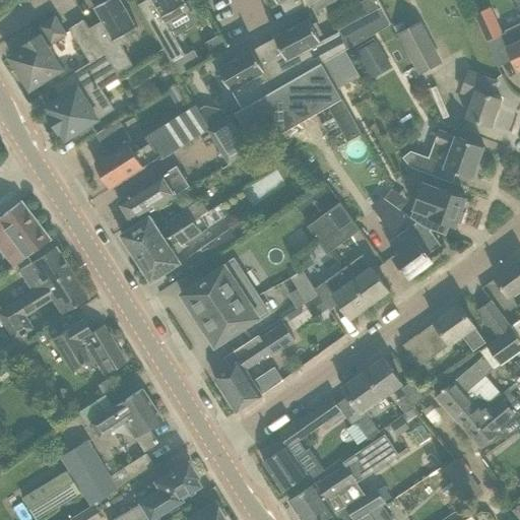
[(125,34),(137,26),(121,0),(99,0),(101,3),(93,7),(105,25),(91,33),(106,54),(119,75),(134,66),(122,45),(129,41),(125,34)]
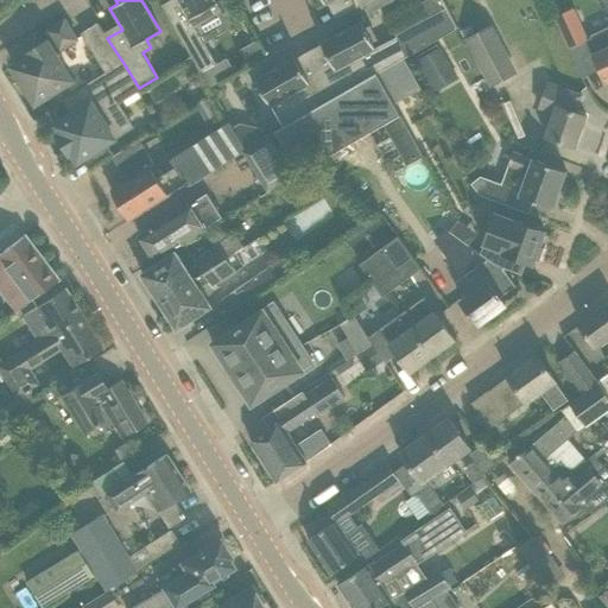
[(222,12),(217,4),(215,0),(177,0),(179,1),(164,10),(200,73),(202,71),(216,63),(196,27),(222,12)]
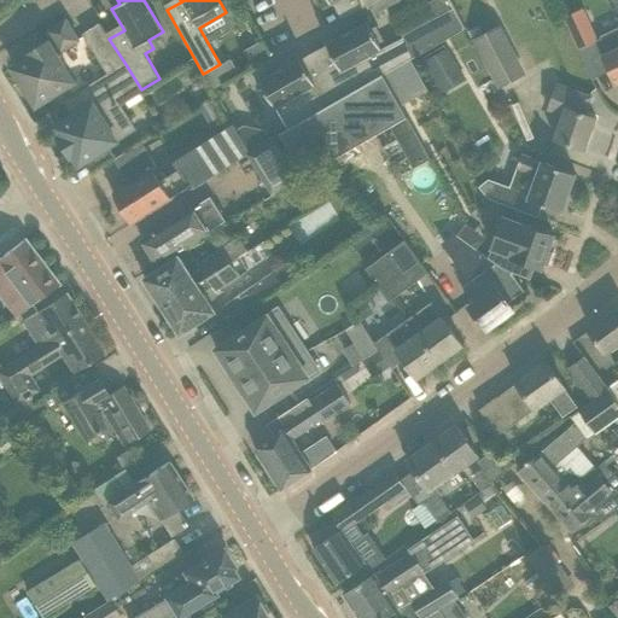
[(337,65),(325,71),(339,99),(383,74),(409,59),(464,29),(448,0),(438,0),(431,5),(438,19),(382,50),(378,42),(382,40),(375,28),(371,29),(367,22),(326,42),(337,65)]
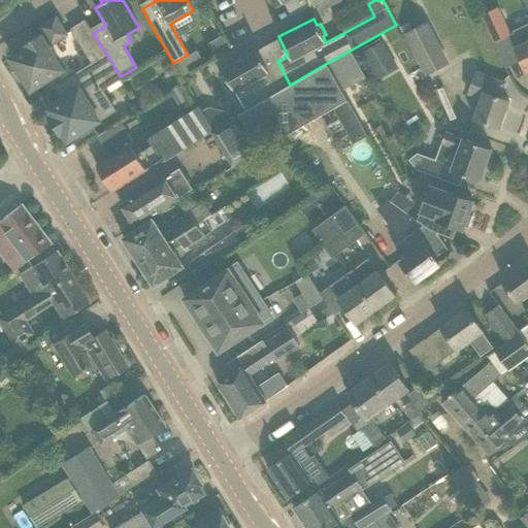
[(322,0),(317,3),(321,10),(339,0),(322,0)]
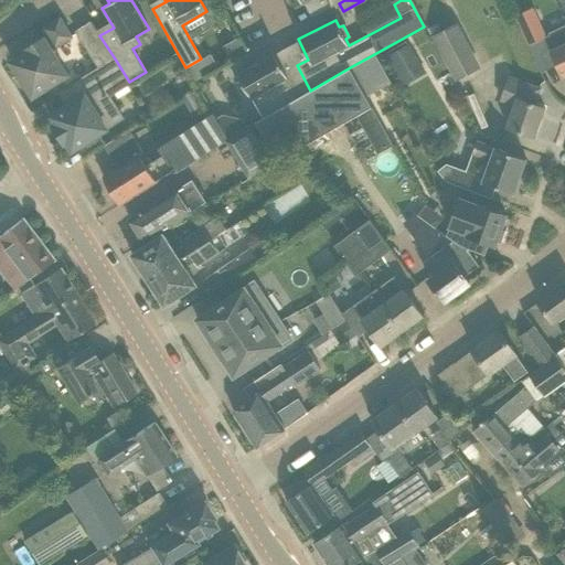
[(530,46),(546,38),(533,8),(515,16),(530,46)]
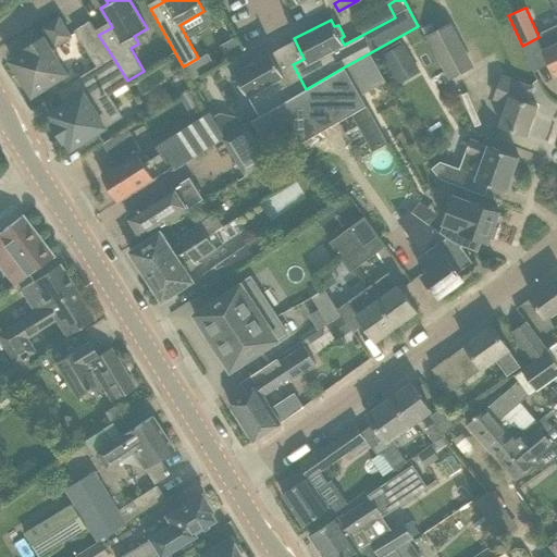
[(50,49),(71,36),(59,17),(42,28),(48,36),(44,38),(42,37),(26,47),(28,50),(12,61),(33,94),(65,73),(50,49)]
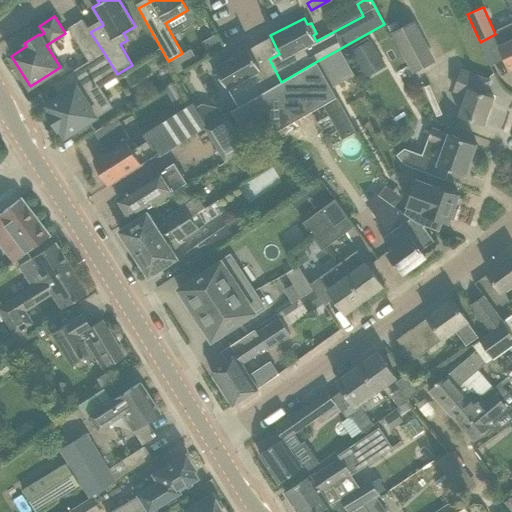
[(104,53),(90,32),(83,20),(69,28),(90,61),(104,53)]
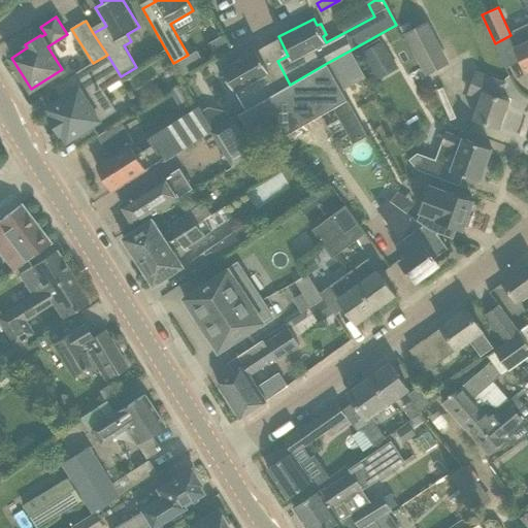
[(426,75),(449,63),(427,22),(403,34),(426,75)]
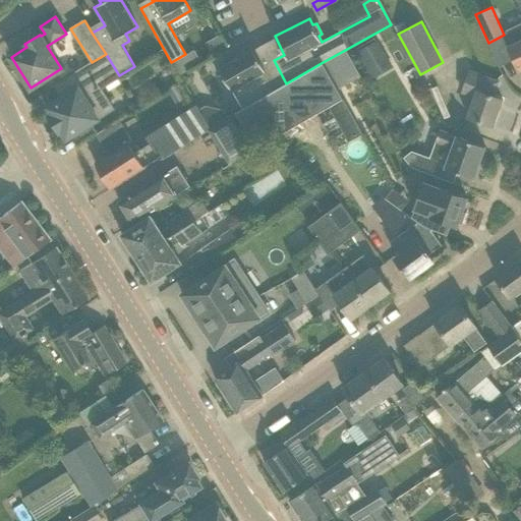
[(520,22),(505,30),(511,44),(508,46),(511,52),(519,71),(520,69),(520,22)]
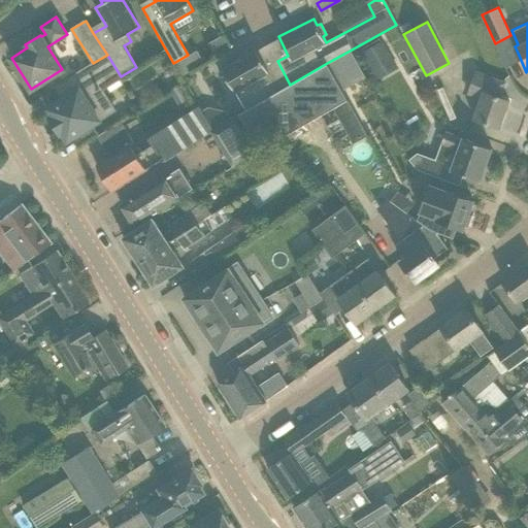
[(376,80),(398,68),(382,40),(361,54),(376,80)]
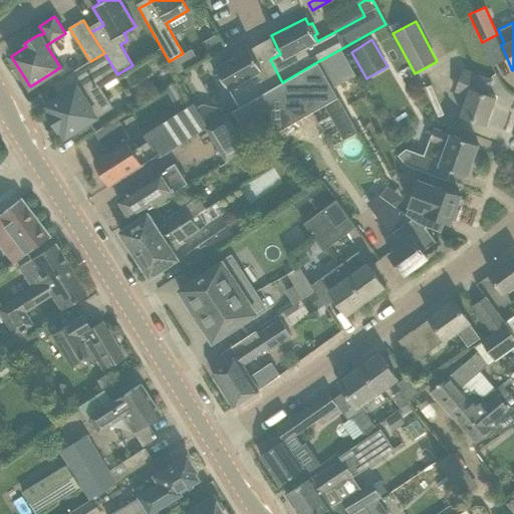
[(270,59),(259,65),(249,47),(216,67),(229,90),(230,90),(240,106),(282,82),(270,59)]
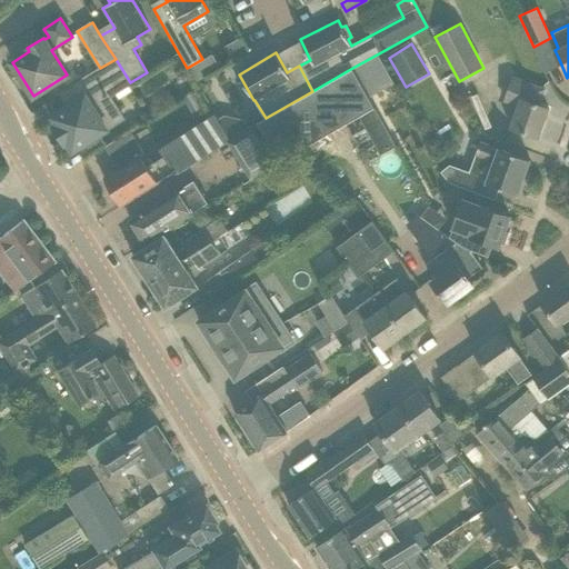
[(202,59),(189,67),(197,80),(219,68),(211,55),(202,59)]
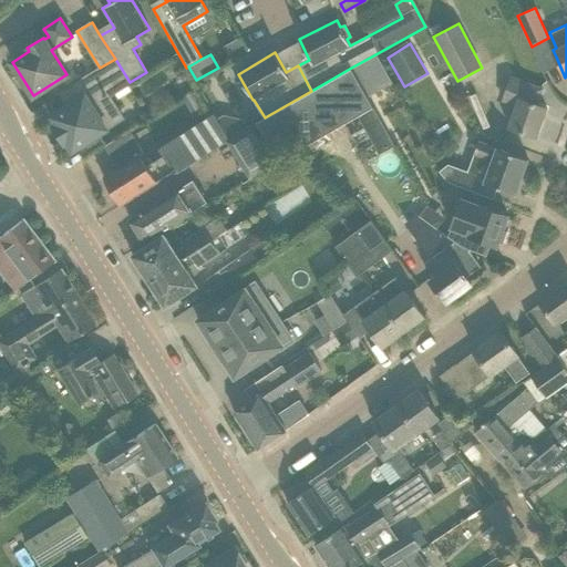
[(131,83),(130,82),(115,59),(100,68),(78,82),(86,94),(52,116),(57,125),(53,127),(64,144),(68,142),(73,150),(106,129),(98,114),(114,103),(109,96),(131,83)]
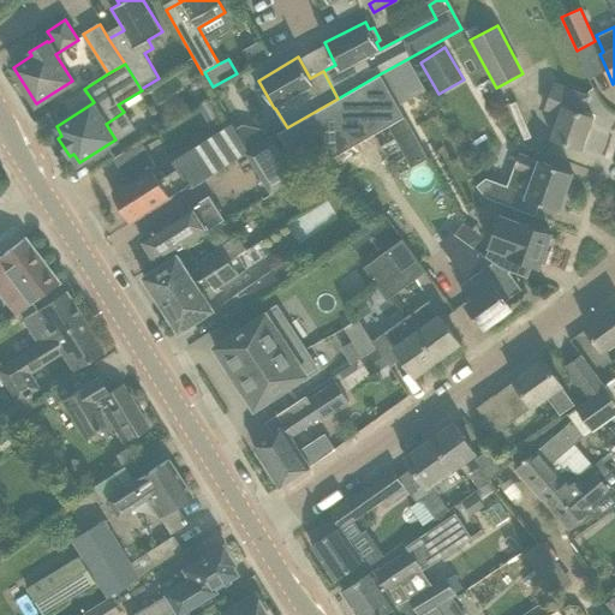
[(280,131),(305,174),(306,177),(386,126),(411,167),(428,157),(381,73),(338,99),(287,127),(280,131)]
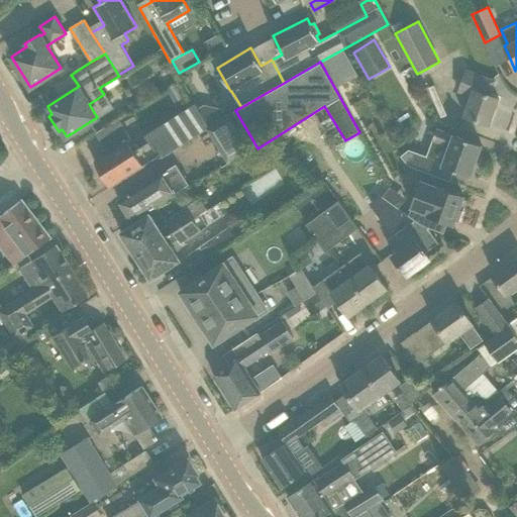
[(189,69),(180,74),(185,84),(191,81),(192,75),(189,69)]
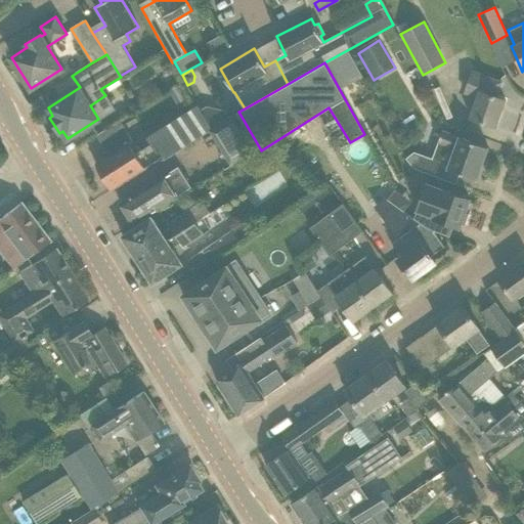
[(500,82),(481,75),(471,72),(464,92),(476,96),(469,118),(495,127),(506,100),(495,96),(500,82)]
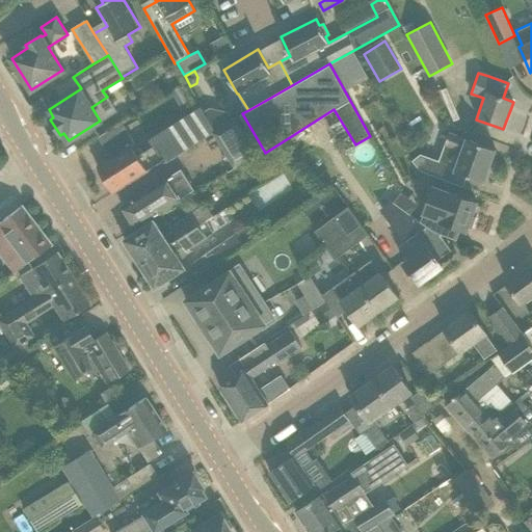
[(134,143),(110,159),(97,167),(112,191),(162,160),(164,163),(214,132),(213,131),(215,130),(200,106),(148,140),(145,138),(135,144),(134,143)]
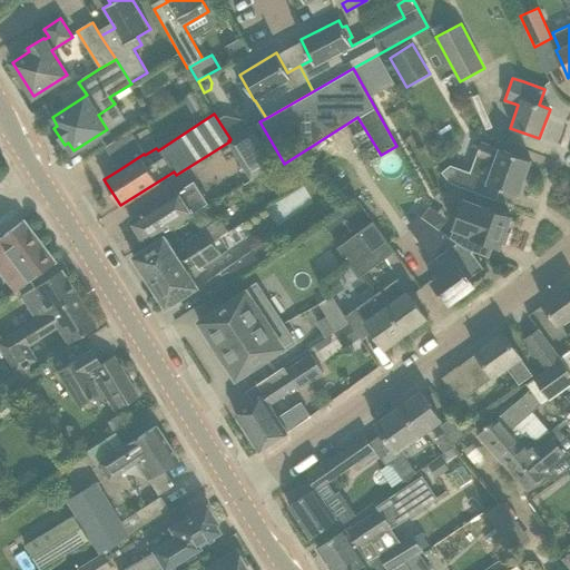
[(283,161),(259,121),(231,139),(228,140),(229,141),(253,179),(283,161)]
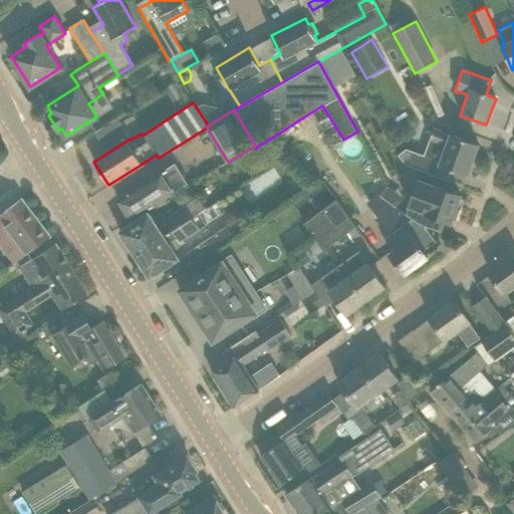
[(479,145),(460,139),(433,129),(424,155),(406,149),(398,156),(407,167),(447,181),(451,170),(468,176),(479,145)]
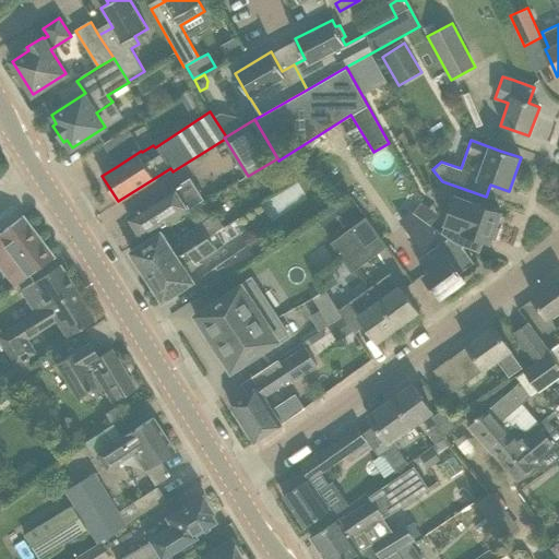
[(142,239),(202,201),(189,178),(128,216),(142,239)]
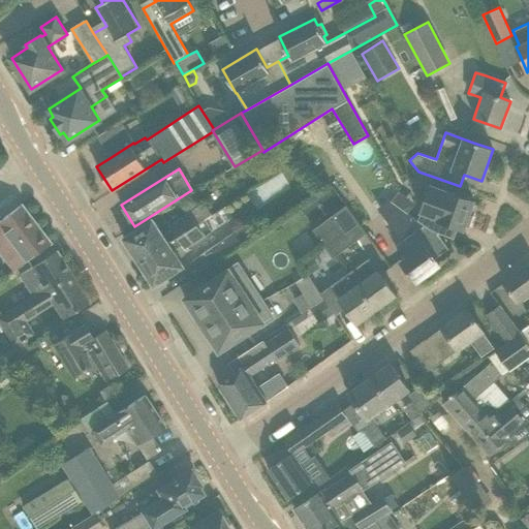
[(284,173),(249,191),(257,207),(292,189),(284,173)]
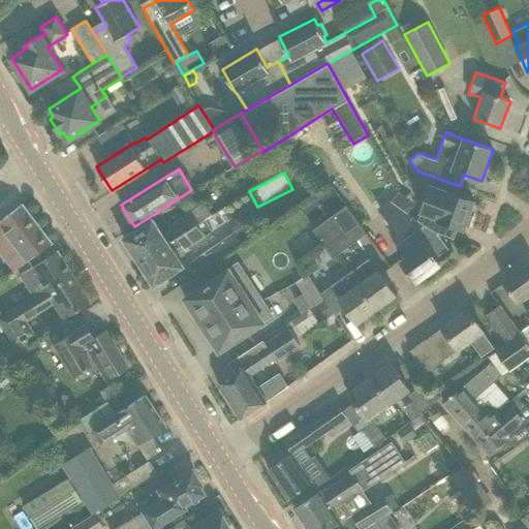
[(431,185),(418,221),(434,232),(439,234),(454,239),(458,227),(464,229),(465,226),(468,227),(472,217),(469,216),(474,201),(431,185)]
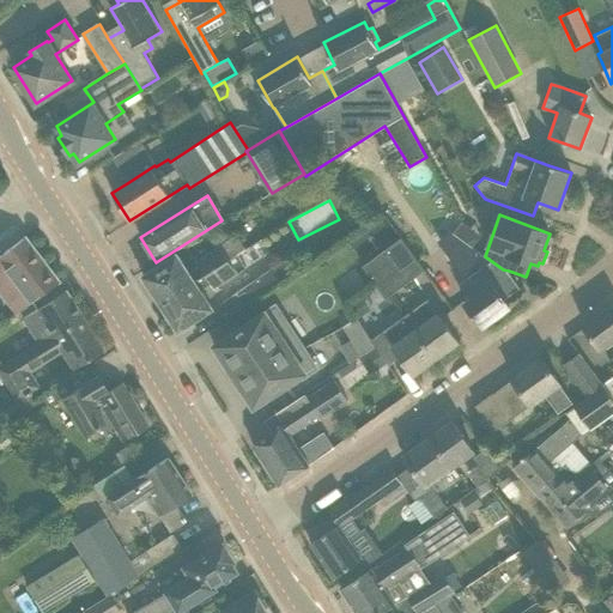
[(450,231),(437,240),(475,293),(463,302),(465,303),(483,327),(509,308),(504,299),(516,292),(520,289),(508,272),(509,271),(503,269),(485,256),(479,252),(472,247),(451,232),(450,231)]
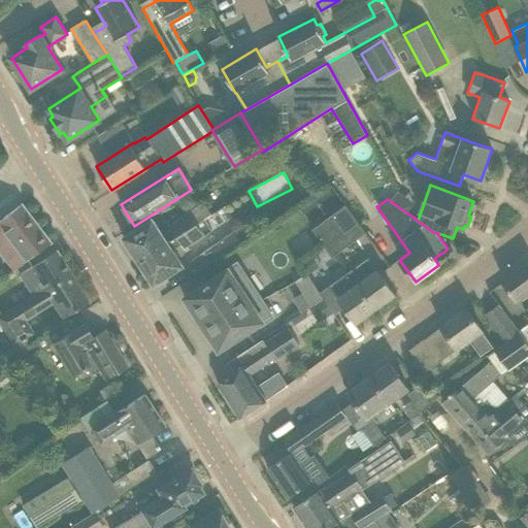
[(138,262),(211,215),(204,202),(168,226),(171,230),(164,234),(154,218),(123,238),(138,262)]
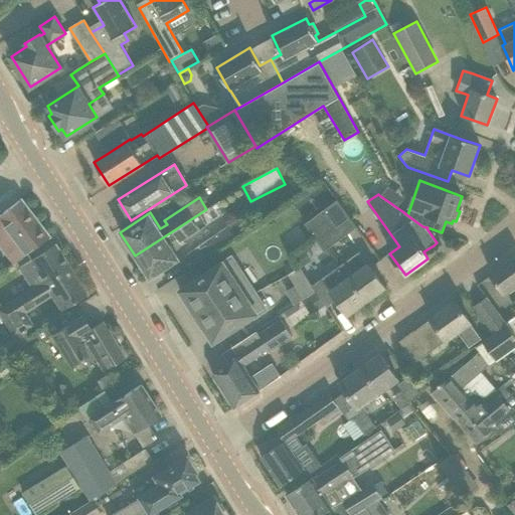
[(0,249),(11,265),(48,236),(20,199),(0,213),(0,249)]
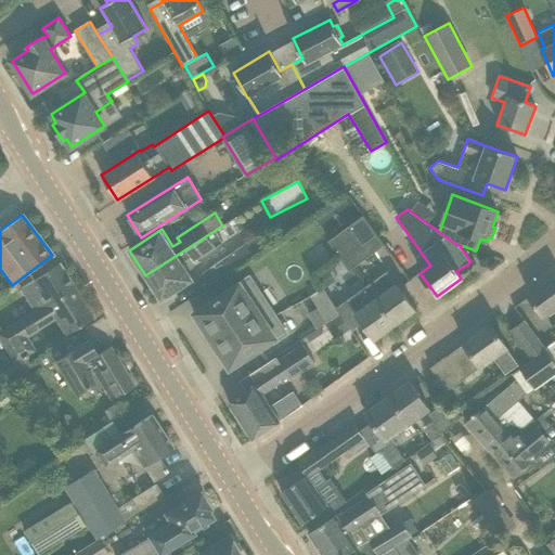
[(349,271),(385,245),(362,216),(327,241),(349,271)]
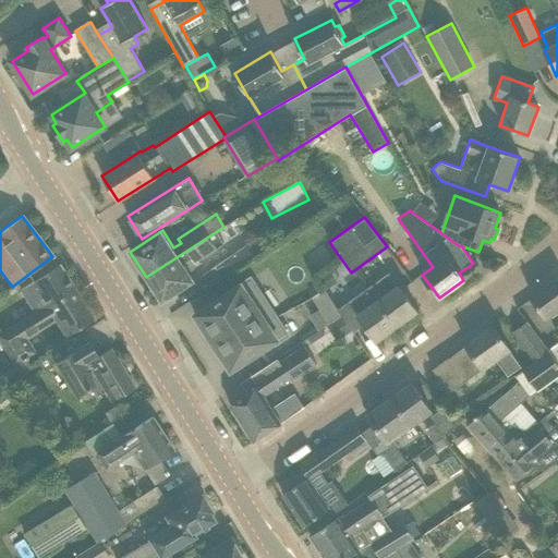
[(216,232),(223,227),(146,277),(162,302),(194,281),(184,265),(192,261),(194,264),(225,244),(216,232)]
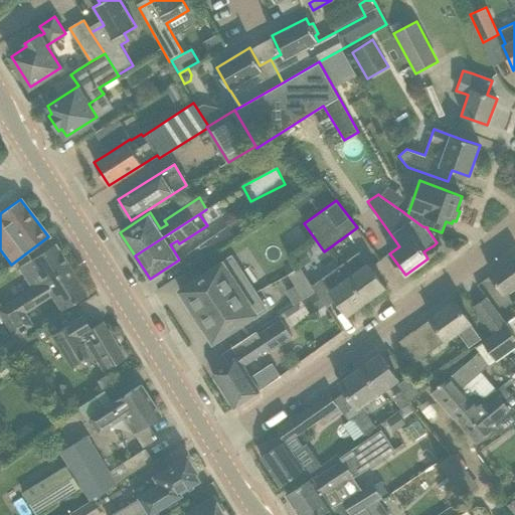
[(195,264),(234,235),(227,226),(188,253),(195,264)]
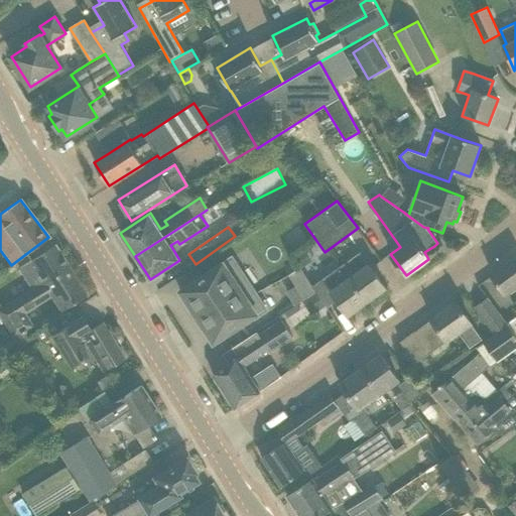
[(54,245),(19,268),(27,280),(32,289),(69,267),(54,245)]
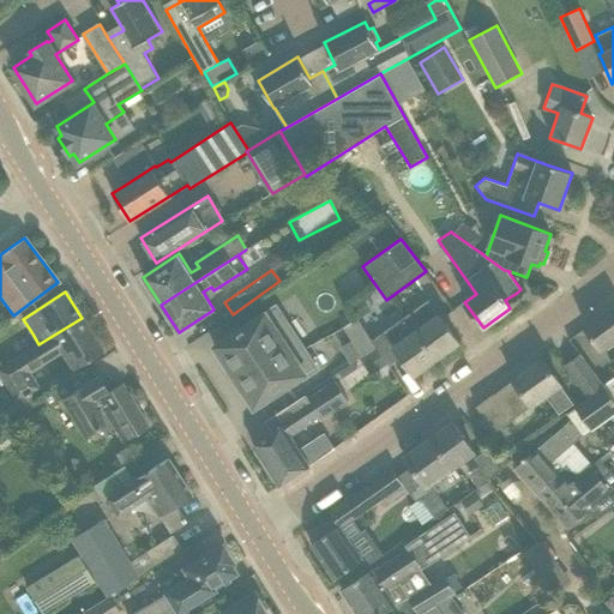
[(362,298),(351,305),(360,317),(369,311),(362,298)]
